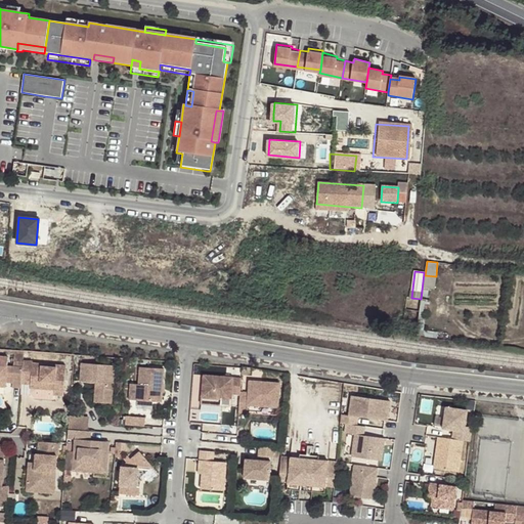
[(436,276),(425,275),(424,280),(424,286),(435,287),(436,276)]
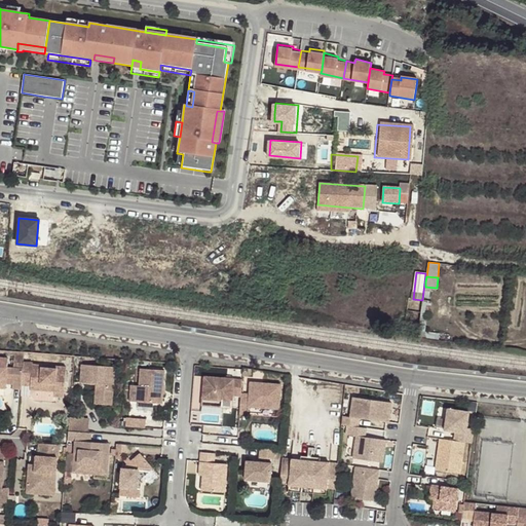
[(418,336),(439,339),(439,333),(425,331),(425,326),(419,325),(418,336)]
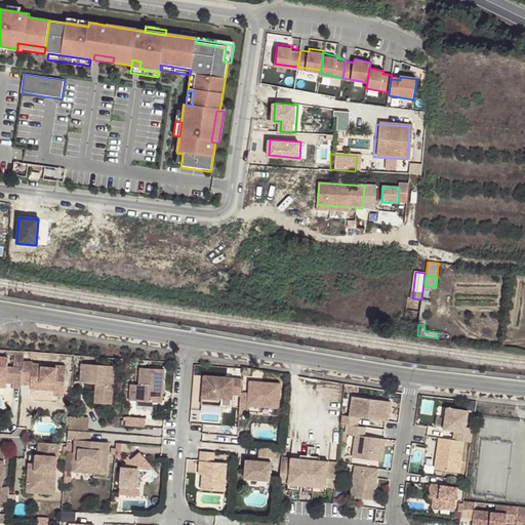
[(34,362),(24,361),(24,363),(22,385),(31,385),(55,387),(55,391),(66,392),(67,365),(57,365),(56,368),(43,367),(43,364),(34,364),(34,362)]
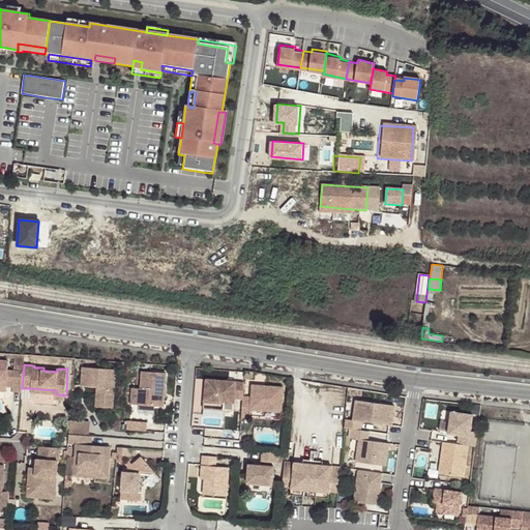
[(22,388),(24,366),(18,366),(18,372),(0,370),(0,391),(6,392),(6,382),(7,378),(12,378),(13,383),(12,393),(22,393),(22,388)]
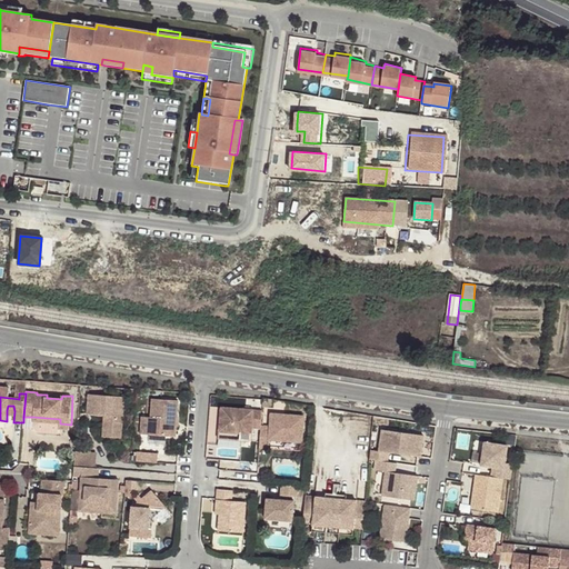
[(85,415),(102,416),(109,416),(107,438),(121,438),(123,397),(87,393),(85,415)]
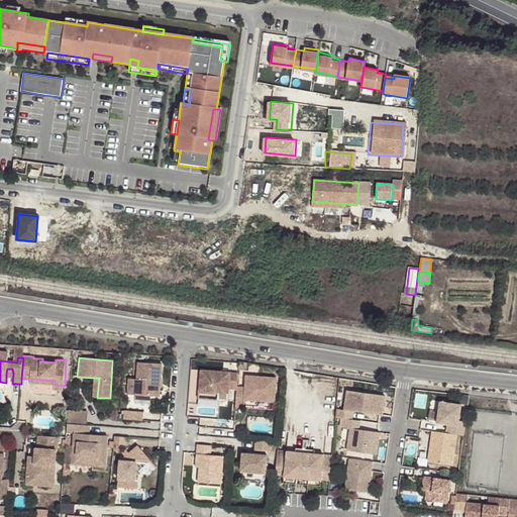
[(138,364),(137,380),(135,396),(160,398),(163,366),(138,364)]
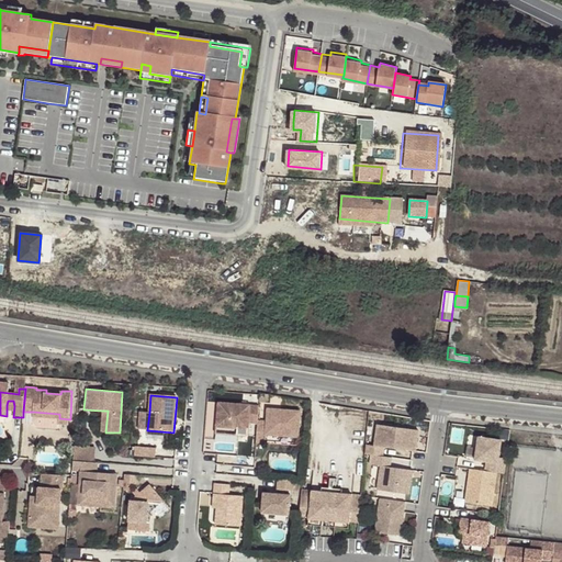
[(257,420),(258,406),(217,403),(215,427),(248,430),(248,423),(257,424),(257,420)]
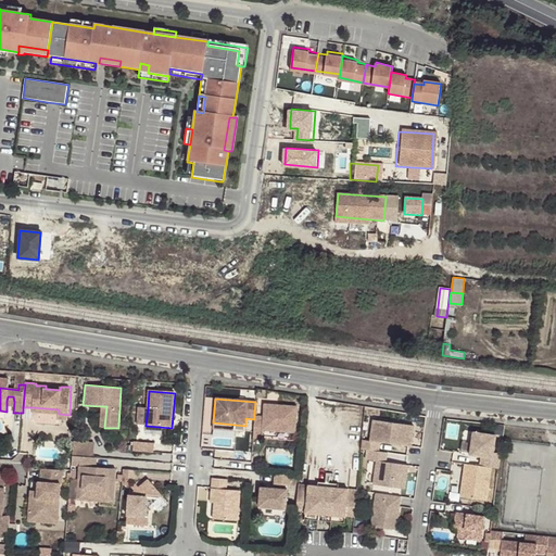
[(263,417),(254,416),(253,438),(262,439),(263,431),(294,433),(297,407),(264,405),(263,417)]
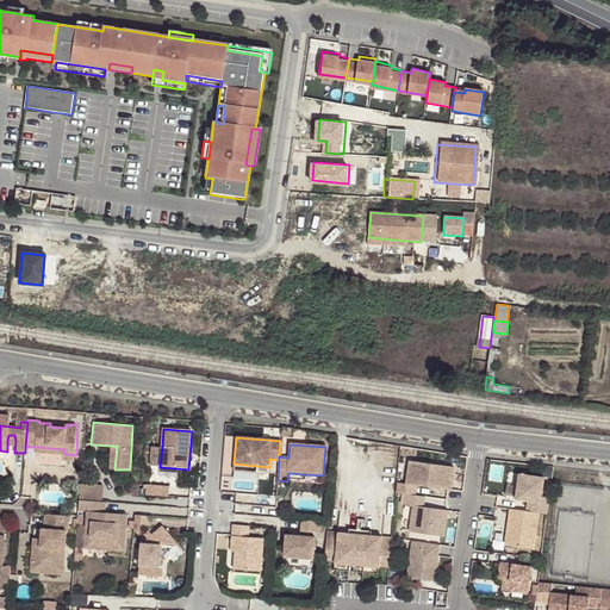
[(397,483),(396,492),(405,495),(416,496),(417,485),(442,489),(443,479),(452,480),(454,467),(410,461),(406,484),(397,483)]
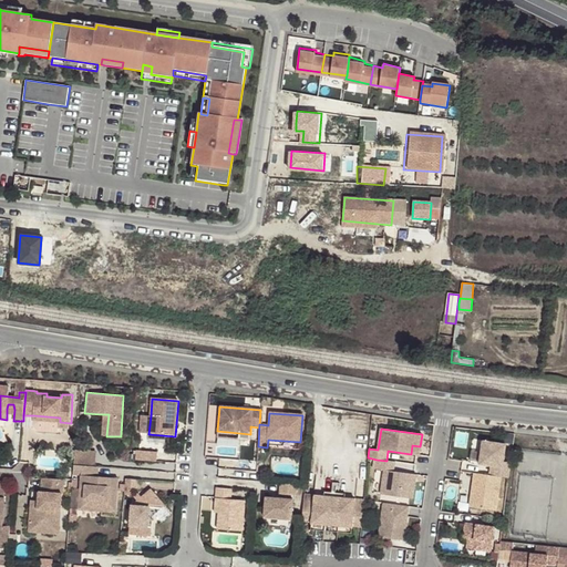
[(491,465),(490,475),(502,476),(509,477),(512,462),(503,461),(505,444),(482,440),(480,463),(491,465)]
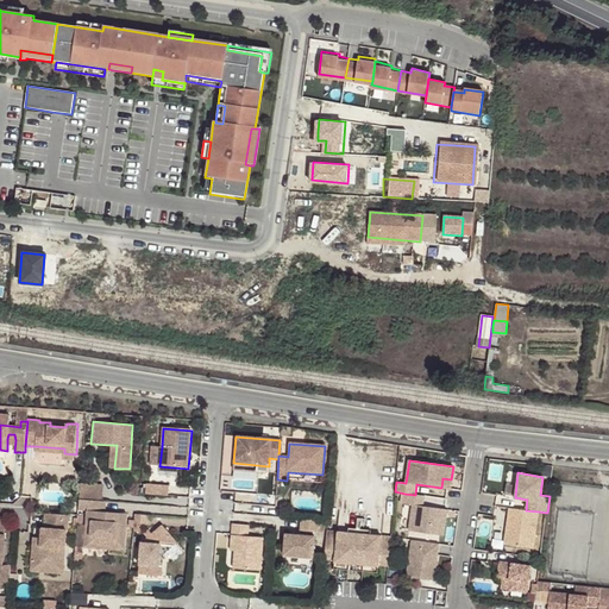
[(443,478),(441,488),(450,489),(451,479),(443,478)]
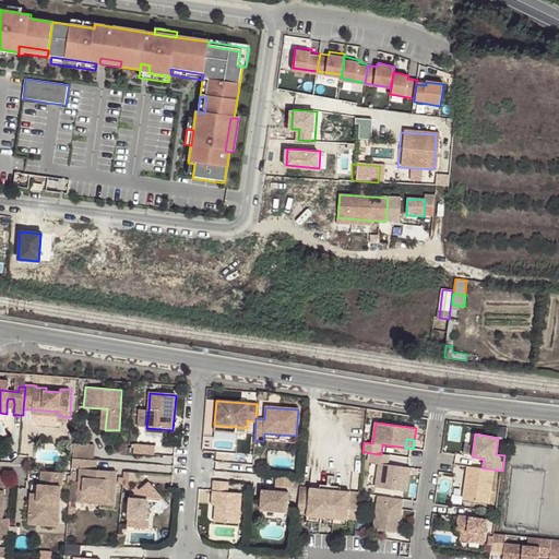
[(133,444),(133,454),(153,455),(154,447),(133,444)]
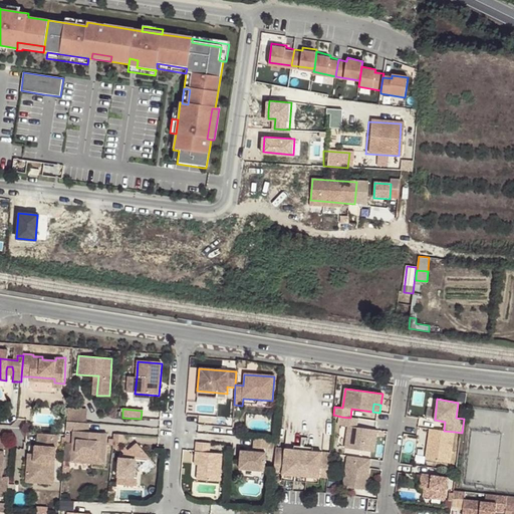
[(350,418),(341,417),(340,425),(348,426),(345,448),(374,452),(377,430),(375,430),(360,428),(359,430),(356,429),(356,427),(358,419),(350,418)]
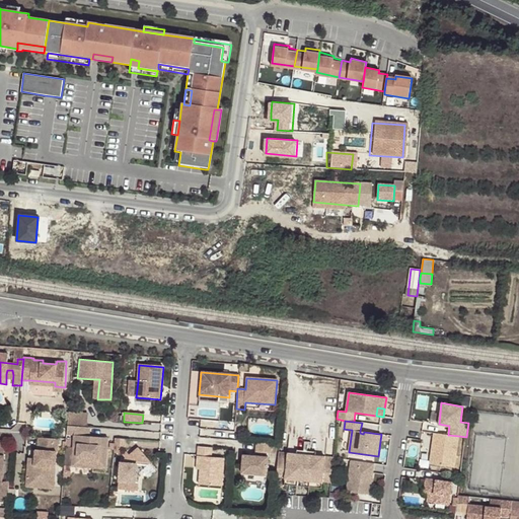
[(90,428),(67,426),(67,435),(74,436),(73,447),(77,448),(76,464),(93,465),(93,468),(105,469),(107,441),(103,441),(103,437),(89,436),(90,428)]
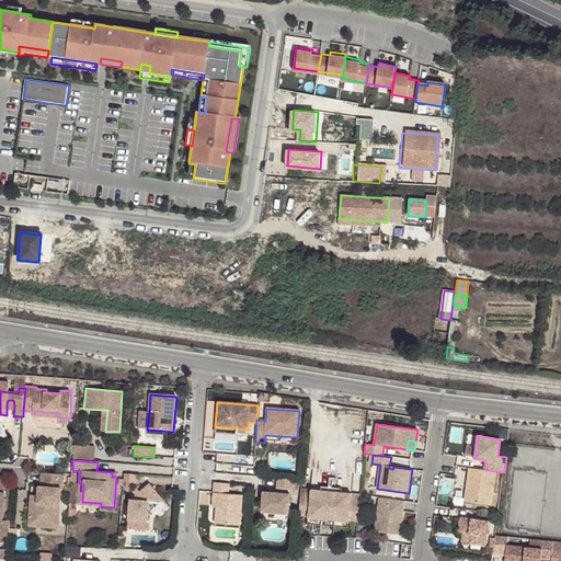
[(484,470),(469,468),(465,501),(491,505),(496,471),(484,470)]
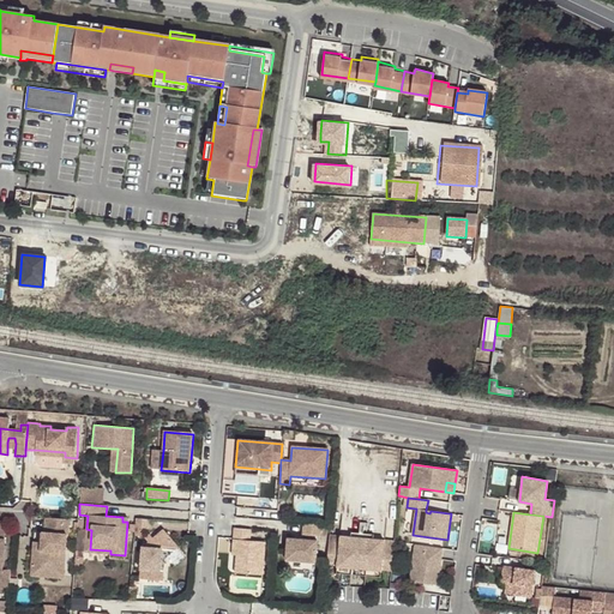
[(70,518),(44,517),(44,531),(42,531),(41,541),(41,546),(38,546),(38,548),(34,548),(32,566),(54,567),(53,576),(64,577),(66,534),(68,534),(70,518)]
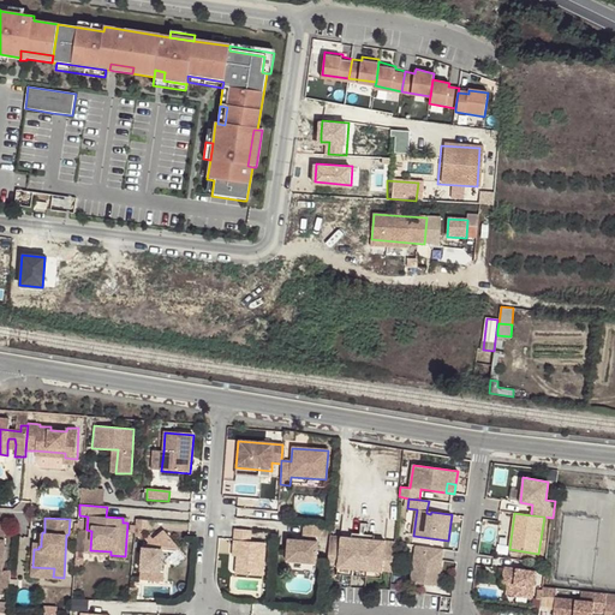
[(136,519),(135,537),(142,538),(143,530),(151,530),(151,520),(136,519)]
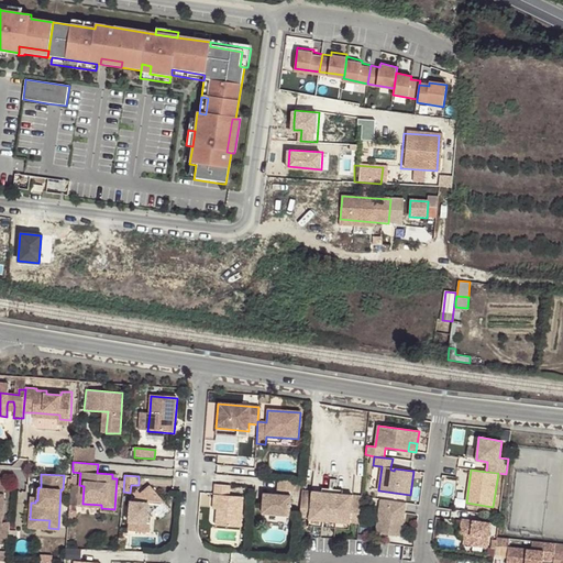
[(293,490),(294,481),(276,478),(276,489),(293,490)]
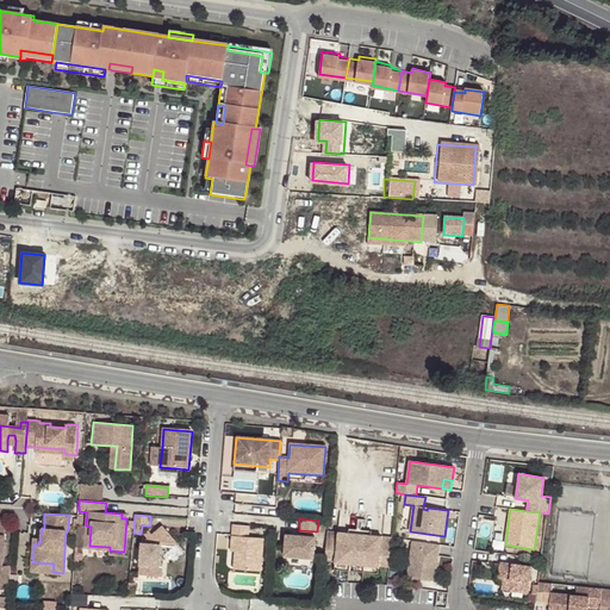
[(249,537),(250,526),(232,524),(232,536),(236,536),(235,552),(234,570),(261,571),(263,537),(249,537)]
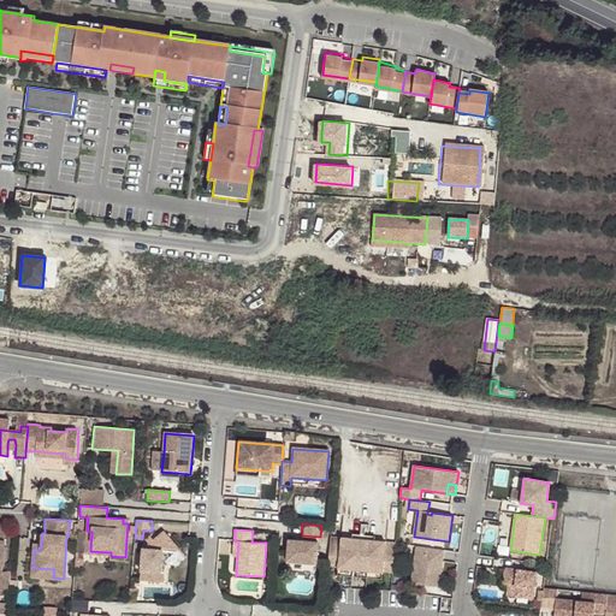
[(92,532),(87,531),(86,555),(111,556),(111,552),(90,551),(92,532)]
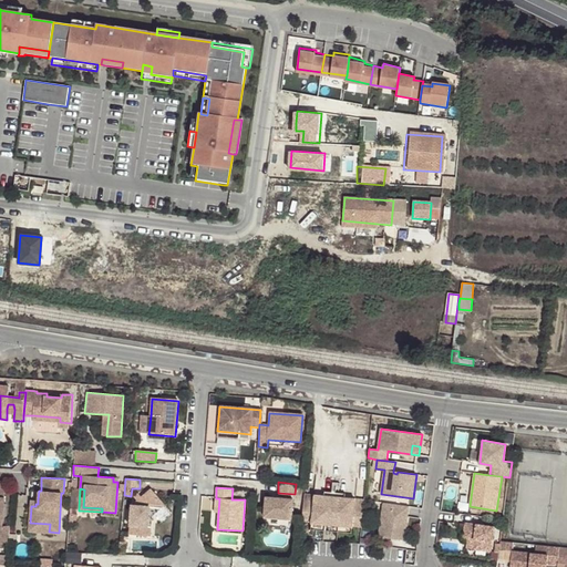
[(303,490),(301,517),(310,518),(310,519),(325,522),(338,523),(351,525),(351,524),(361,525),(364,497),(344,495),(323,492),(303,490)]
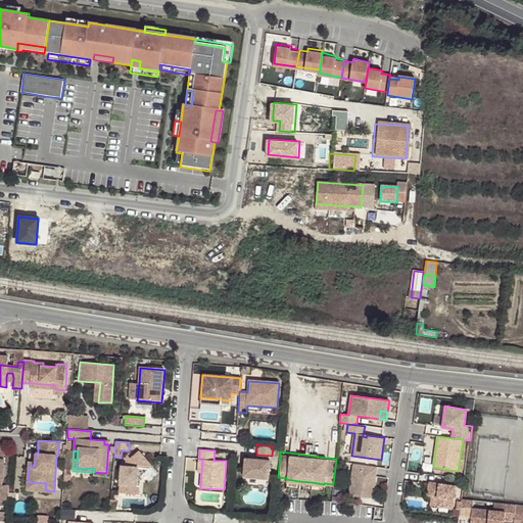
[(129,465),(126,469),(121,474),(119,501),(138,502),(139,481),(150,469),(136,457),(129,465)]
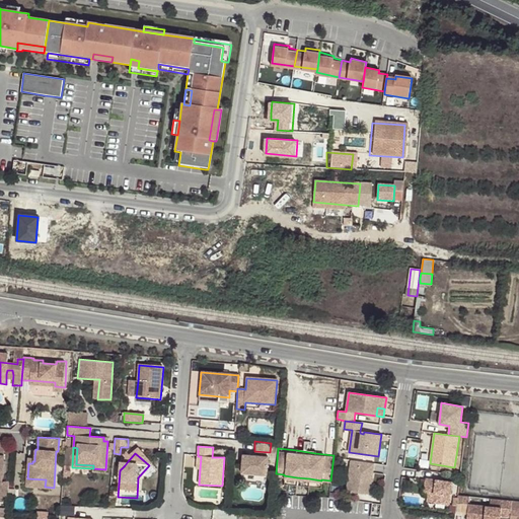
[(267,456),(242,454),(240,472),(266,474),(267,456)]
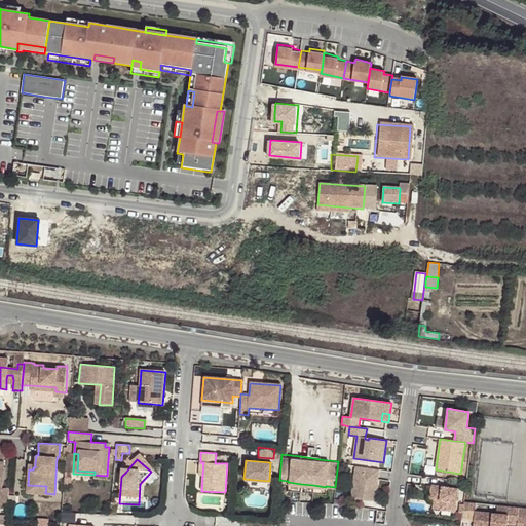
[(379,470),(355,466),(351,498),(375,501),(379,470)]
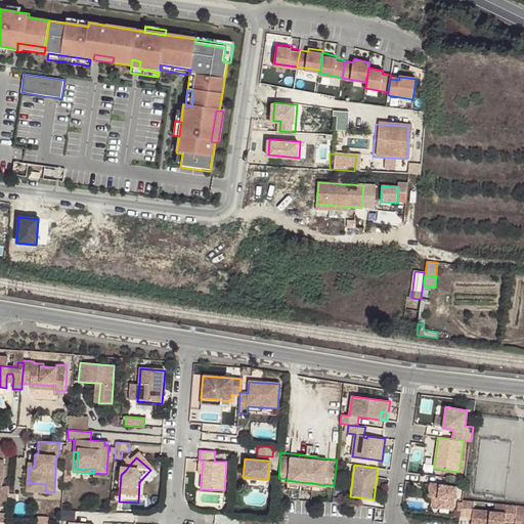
[(28,491),(45,491),(46,484),(28,483),(28,491)]
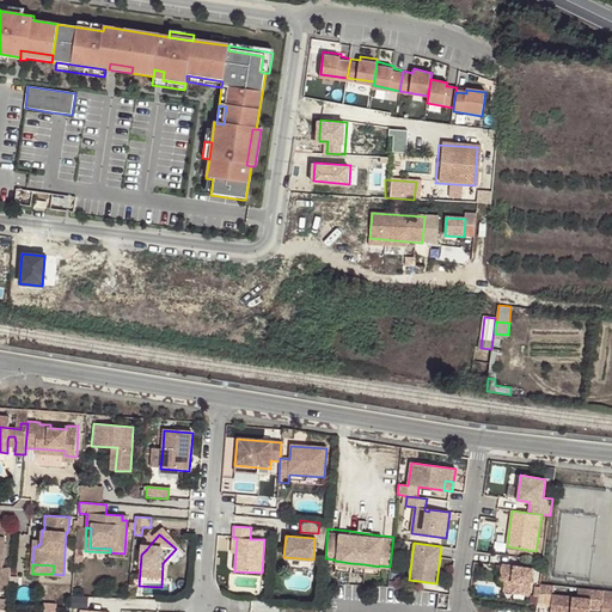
[(533,568),(502,564),(500,581),(505,581),(512,582),(515,583),(514,593),(530,595),(533,568)]
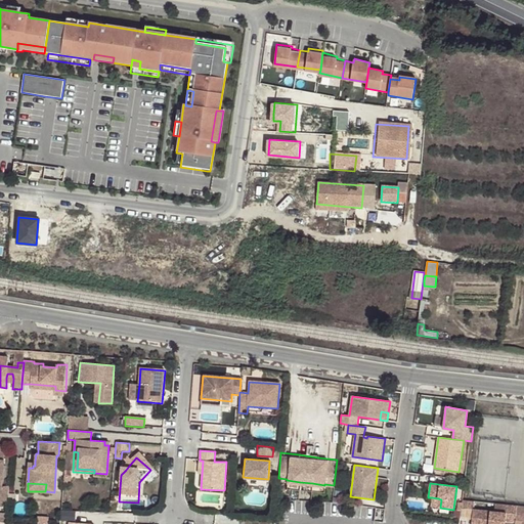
[(515,522),(517,505),(495,504),(494,511),(473,509),(471,523),(505,523),(506,521),(515,522)]
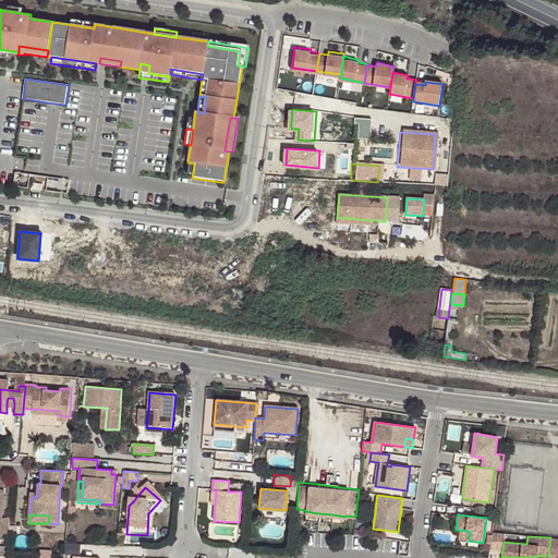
[(548,556),(548,557),(557,557),(557,538),(550,537),(548,556)]
